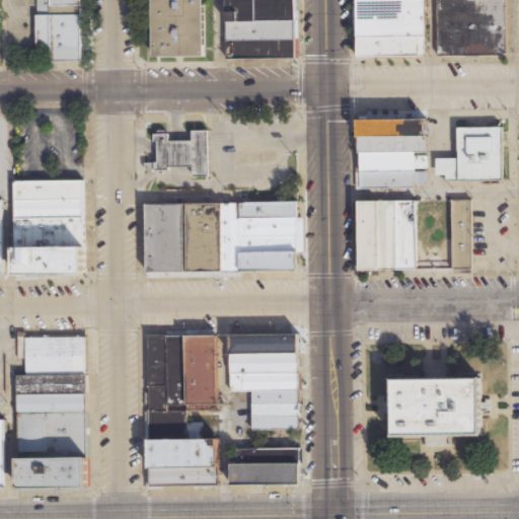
[(36,0),(38,48),(51,48),(51,62),(81,62),(80,0),(36,0)]
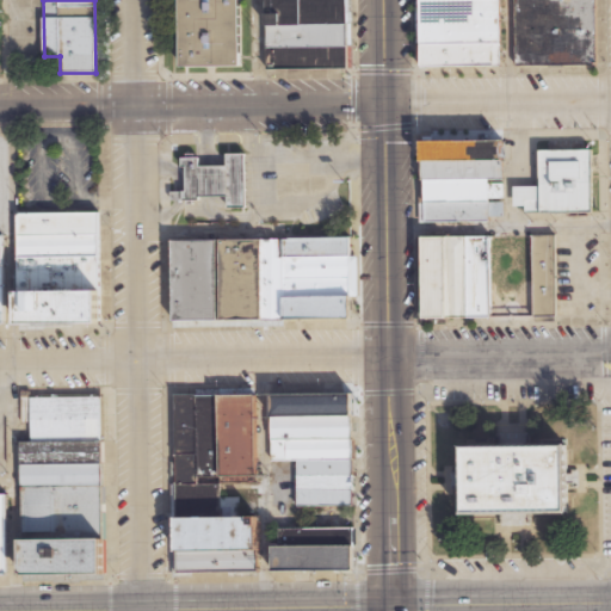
[(240,0),(240,67),(179,66),(179,0),(240,0)]
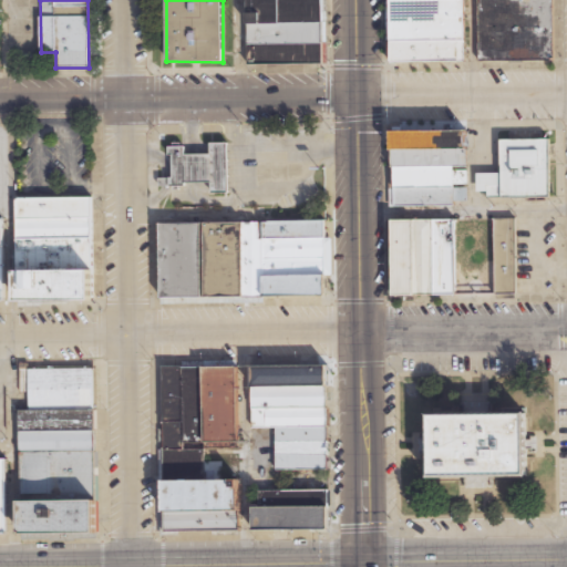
[(328,0),(328,64),(241,64),(241,0),(328,0)]
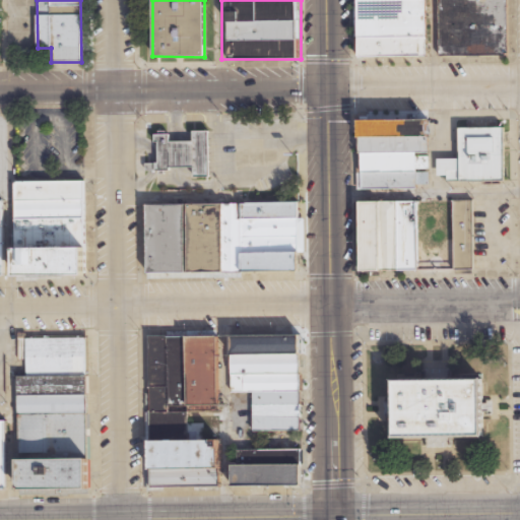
[(353,0),(428,0),(430,55),(356,57),(353,0)]
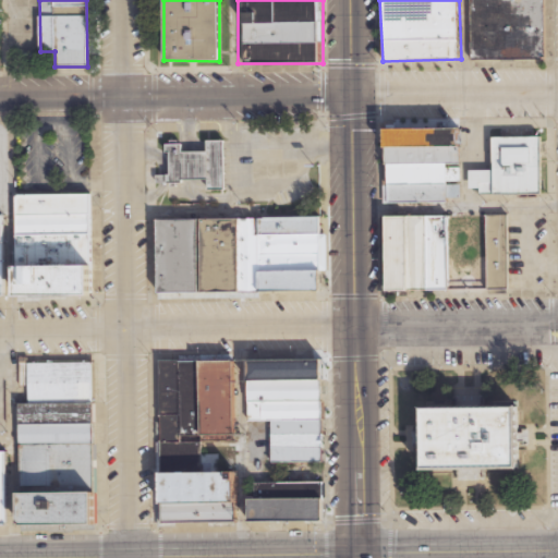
[(466,0),(543,0),(546,58),(470,61),(466,0)]
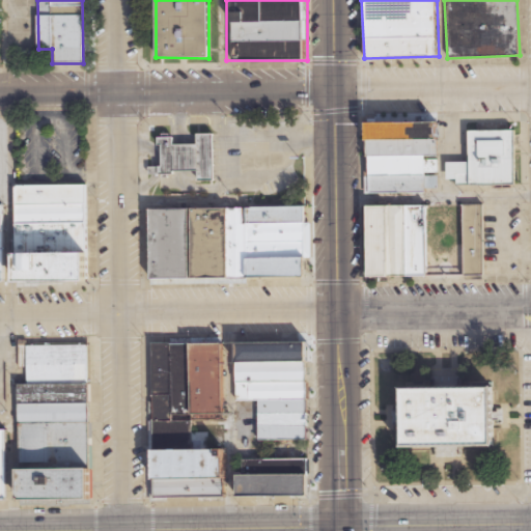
[(359,121),(440,121),(440,193),(359,193),(359,121)]
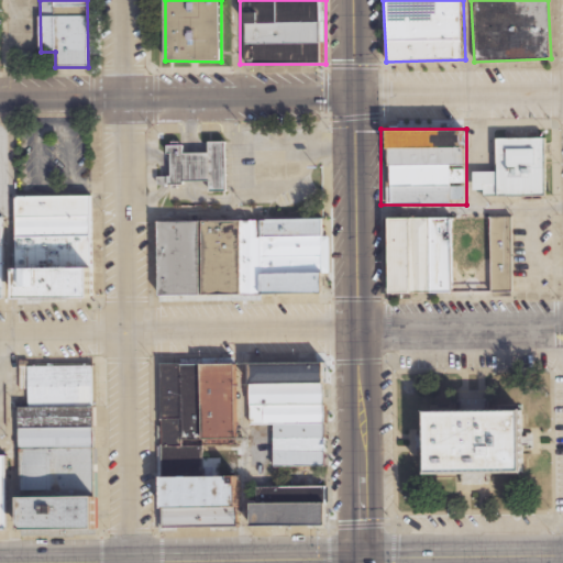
[(484,197),(545,197),(545,139),(497,139),(497,173),(473,173),(473,189),(484,189),(484,197)]
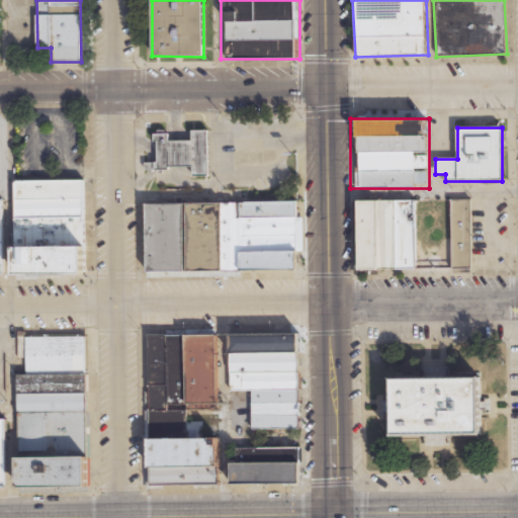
[(207,131),(192,131),(192,141),(168,141),(168,135),(156,135),(156,169),(192,169),(192,177),(207,177),(207,131)]
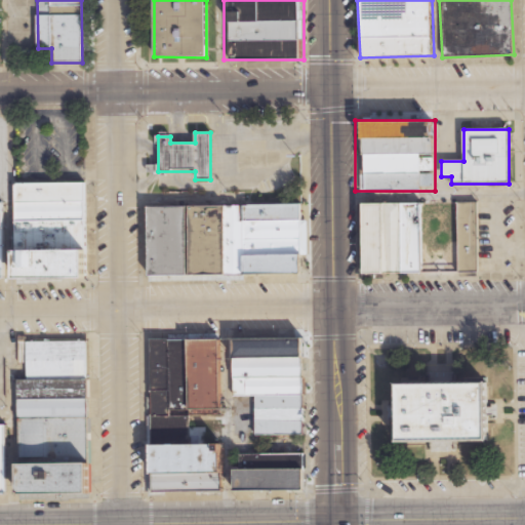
[(361,202),(483,202),(483,281),(361,281),(361,202)]
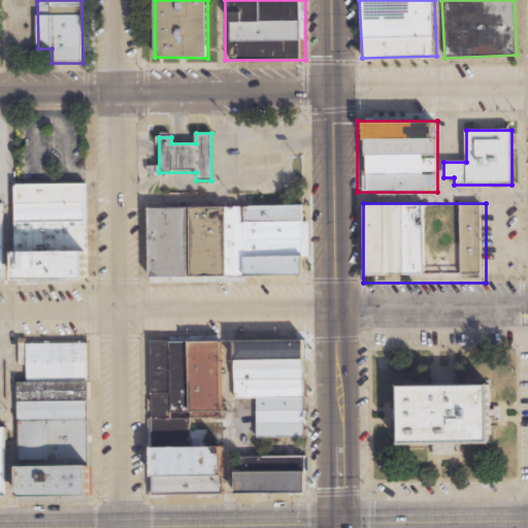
[(147,204),(303,204),(303,276),(147,277),(147,204)]
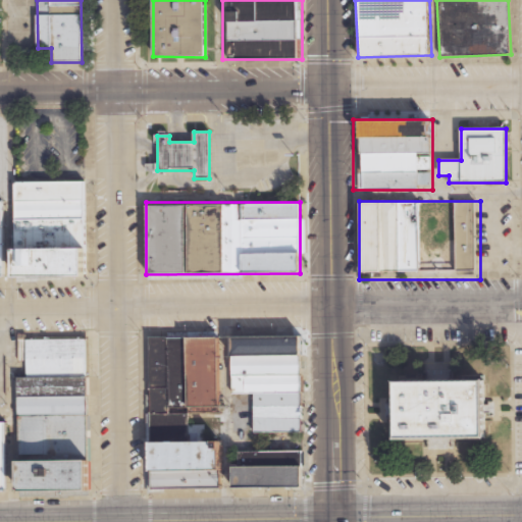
[(85,276),(14,276),(14,249),(85,249),(85,276)]
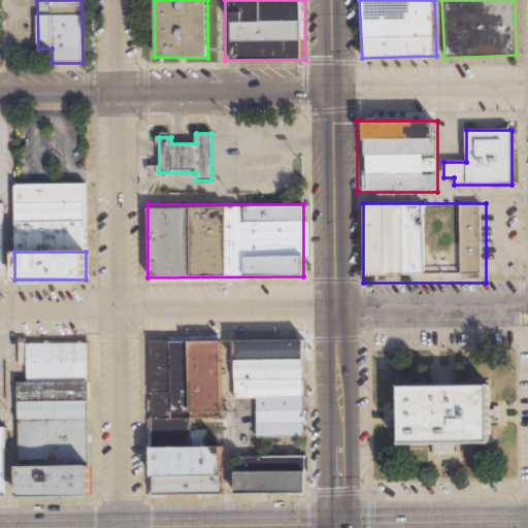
[(8,335),(94,335),(93,496),(7,495),(8,335)]
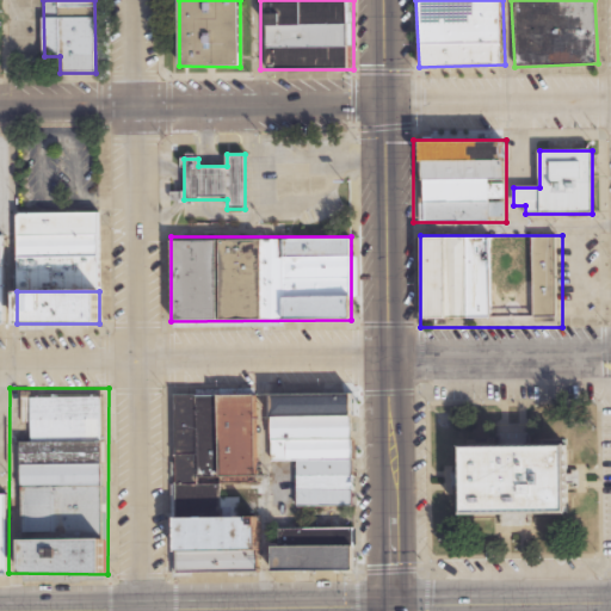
[(270,394),(353,394),(353,462),(270,462),(270,394)]
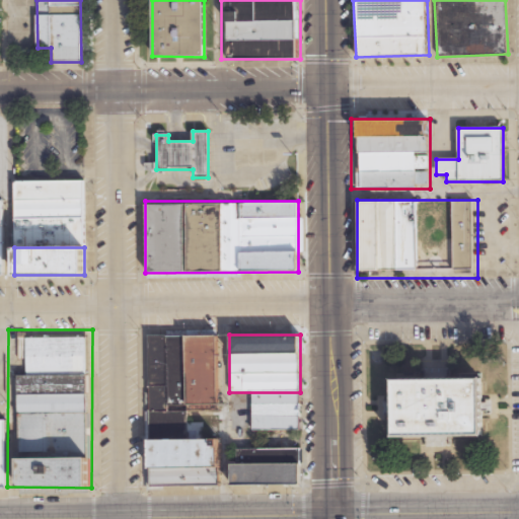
[(217,405),(217,336),(148,337),(150,488),(218,487),(218,440),(204,440),(204,423),(187,423),(187,412),(170,412),(170,406),(217,405)]
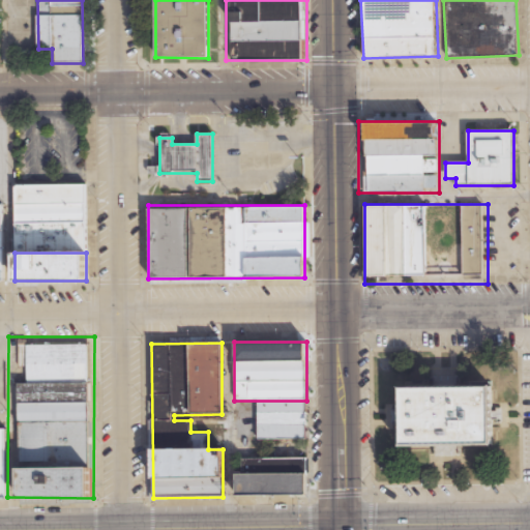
[(400,384),(496,384),(497,451),(465,451),(465,458),(424,459),(424,451),(400,451),(400,393),(400,384)]
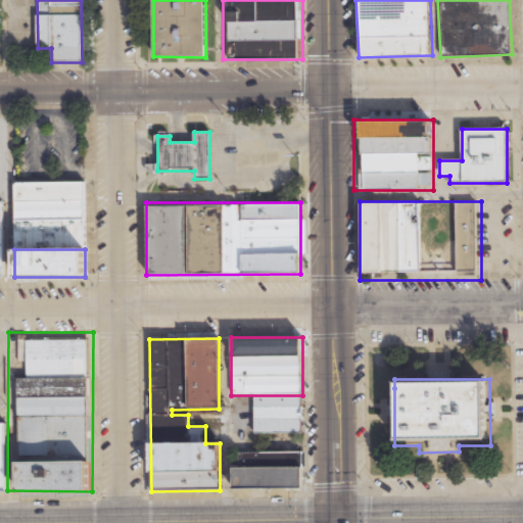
[(254,396),(302,395),(303,433),(255,435),(254,396)]
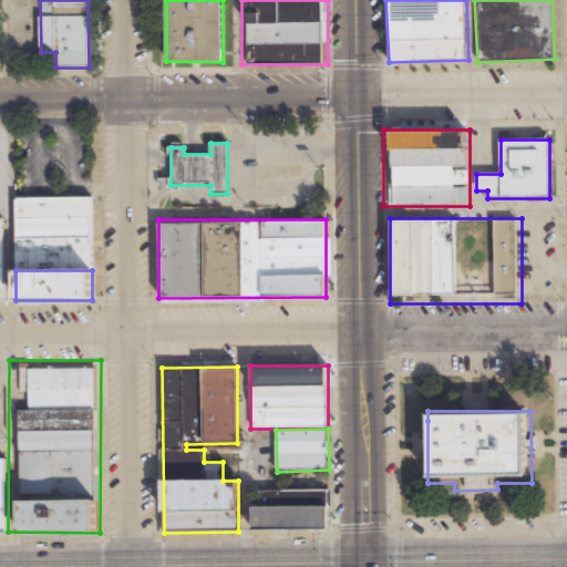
[(0,459),(9,459),(8,532),(0,532),(0,459)]
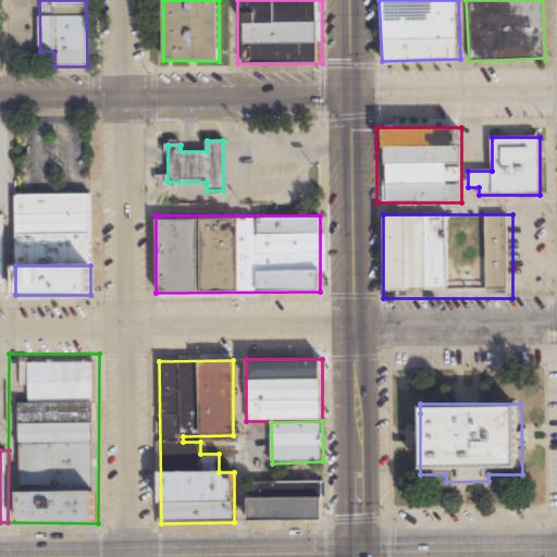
[(248,520),(248,481),(323,481),(323,520),(248,520)]
